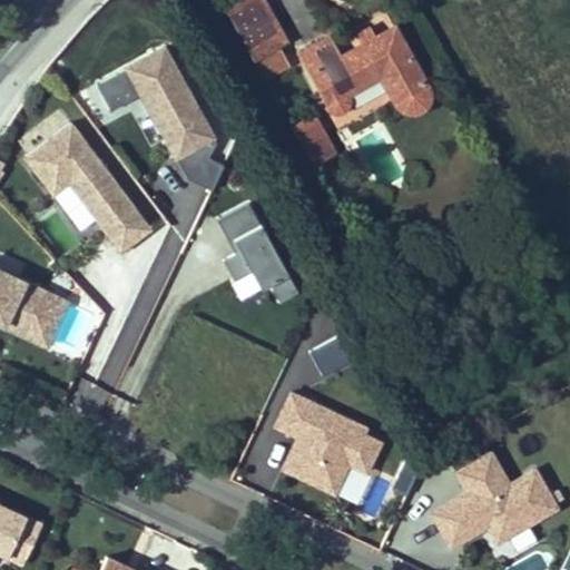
[(254,59),(279,46),(286,41),(262,0),(236,0),(224,7),(254,59)]
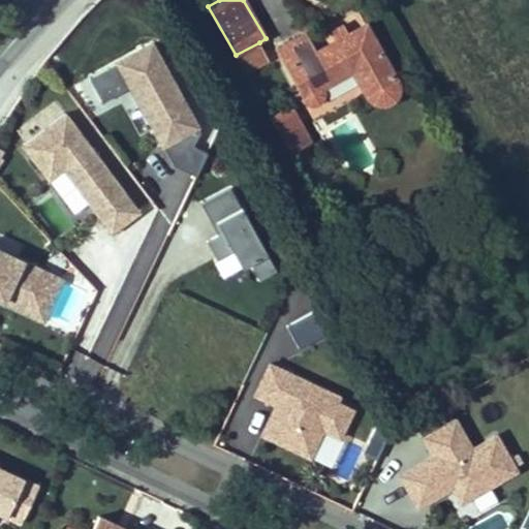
[(366,24),(348,33),(335,40),(316,52),(306,33),(276,51),(304,99),(306,101),(310,103),(314,103),(318,102),(321,99),(323,95),(323,91),(322,87),(352,71),(365,93),(366,94),(367,98),(371,102),(376,104),(381,106),(386,105),(392,103),(396,99),(398,94),(399,89),(398,84),(366,24)]
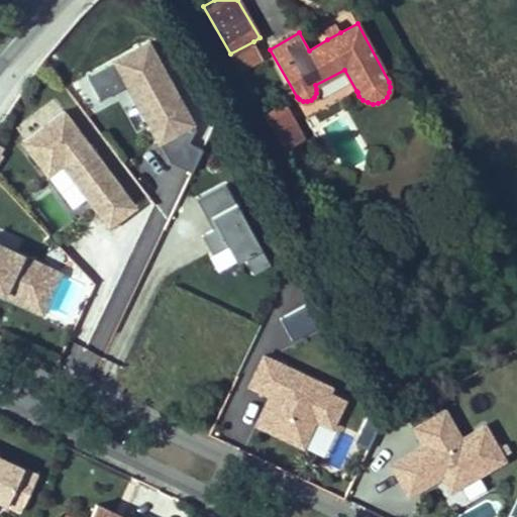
[(322,32),(327,39),(340,32),(336,24),(322,32)]
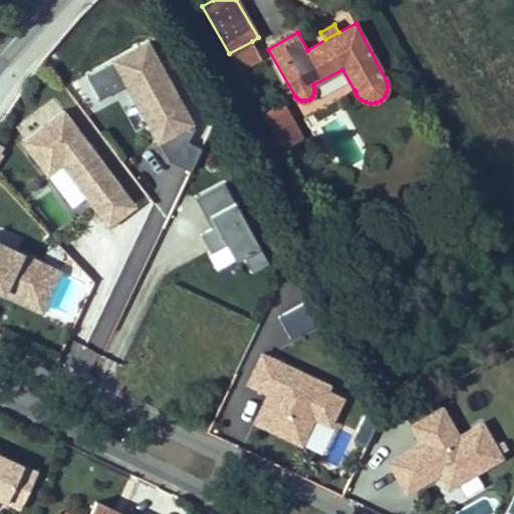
[(260,56),(252,41),(229,53),(237,68),(260,56)]
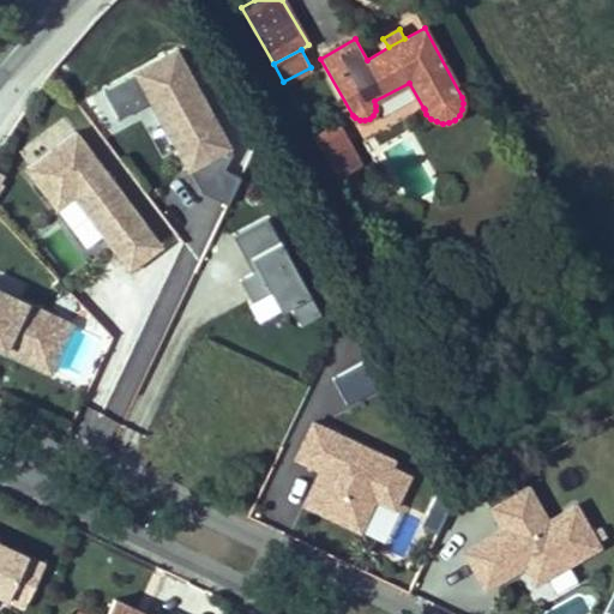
[(151,106),(186,175),(232,152),(181,50),(102,90),(118,122),(151,106)]
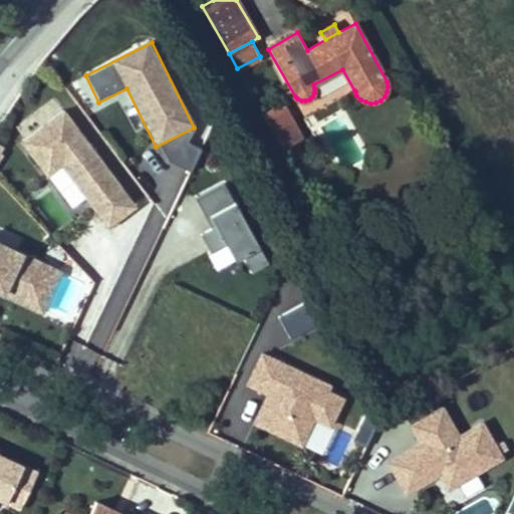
[(290,164),(296,161),(302,158),(294,144),(302,140),(281,103),(262,113),(290,164)]
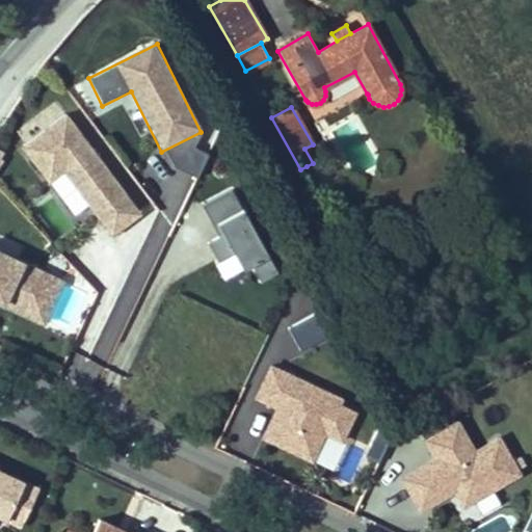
[(67,113),(18,149),(50,193),(35,204),(58,236),(91,212),(111,238),(141,215),(67,113)]
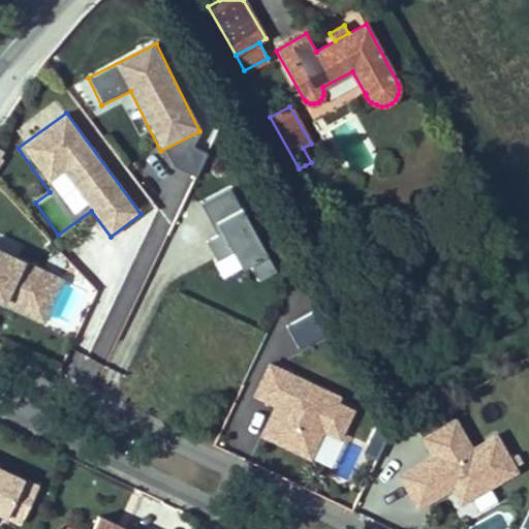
[(316,185),(305,165),(299,168),(309,188),(316,185)]
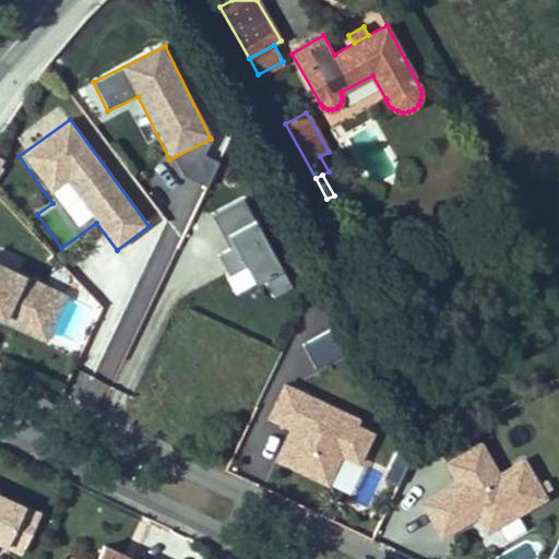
[(263,281),(272,298),(292,288),(245,199),(212,215),(228,246),(215,253),(237,295),(263,281)]
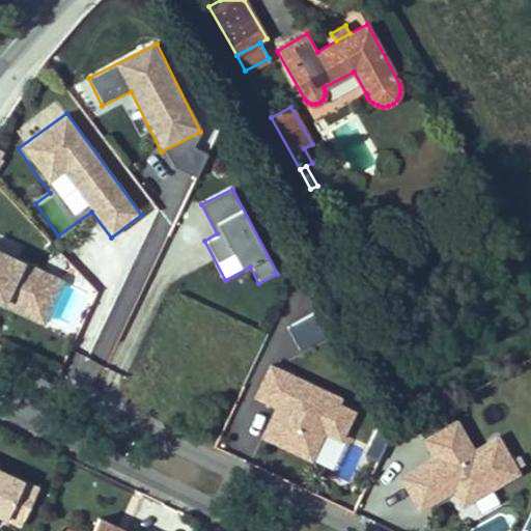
[(0,306),(45,326),(65,279),(0,251),(0,306)]
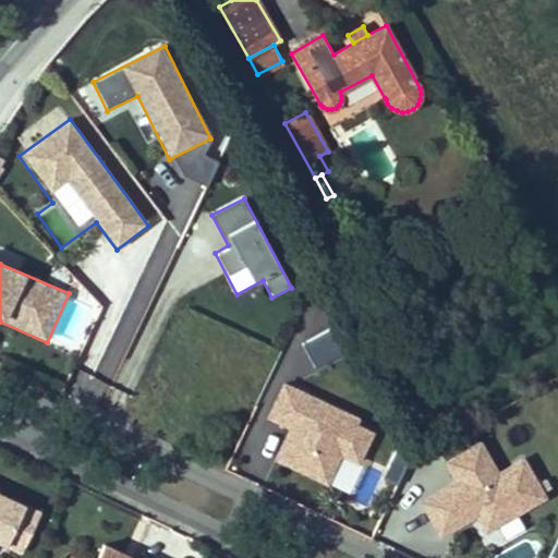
[(49,340),(76,353),(101,298),(73,286),(49,340)]
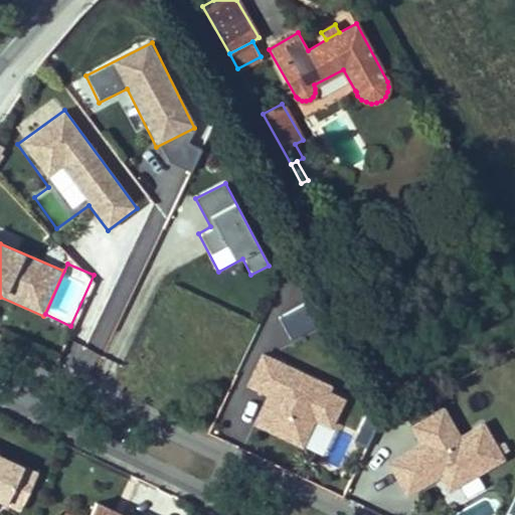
[(310,302),(278,316),(289,340),(320,326),(310,302)]
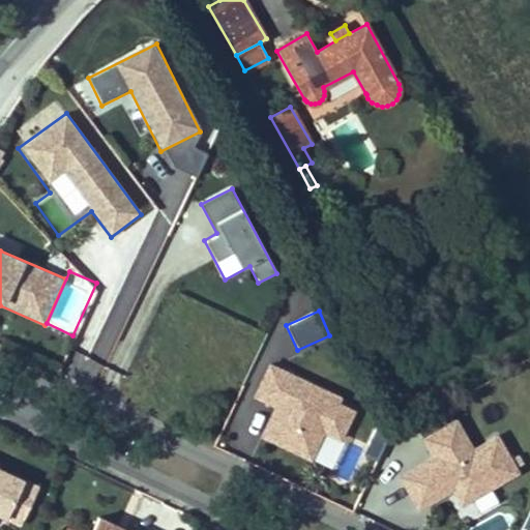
[(273,408),(260,439),(331,470),(360,405),(268,364),(253,399),(273,408)]
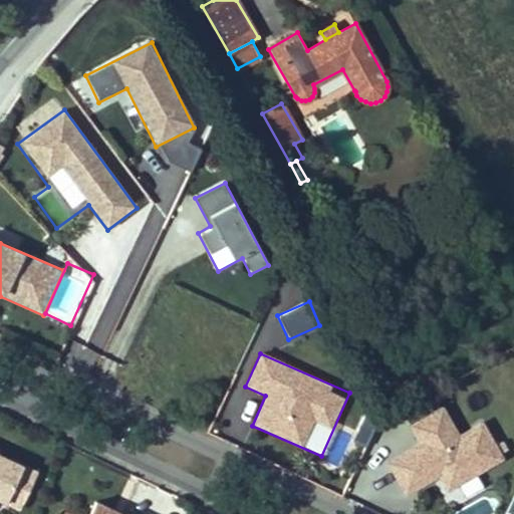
[(408,424),(419,444),(386,461),(404,499),(441,481),(446,491),(505,462),(485,421),(459,434),(445,406),(408,424)]
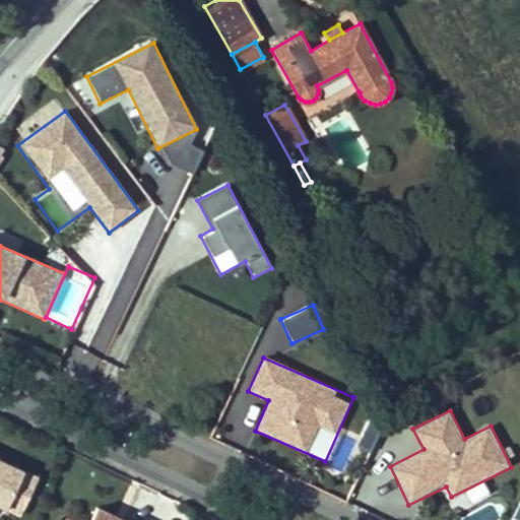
[(0,507),(11,512),(28,476),(0,462),(0,507)]
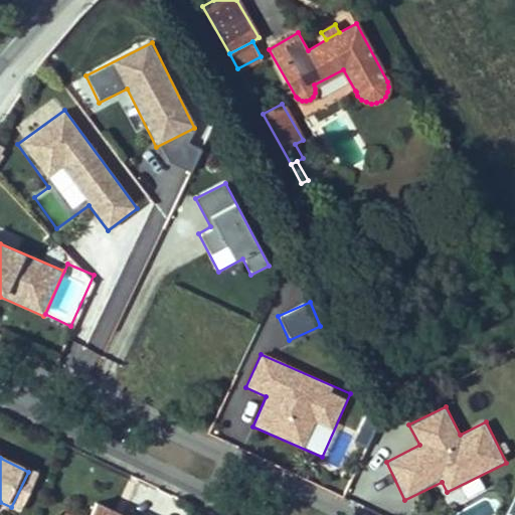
[(42,479),(28,472),(11,507),(25,514),(42,479)]
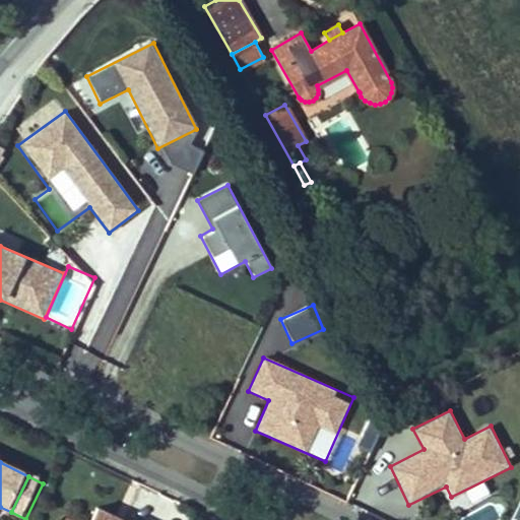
[(519,519),(519,500),(511,519),(519,519)]
